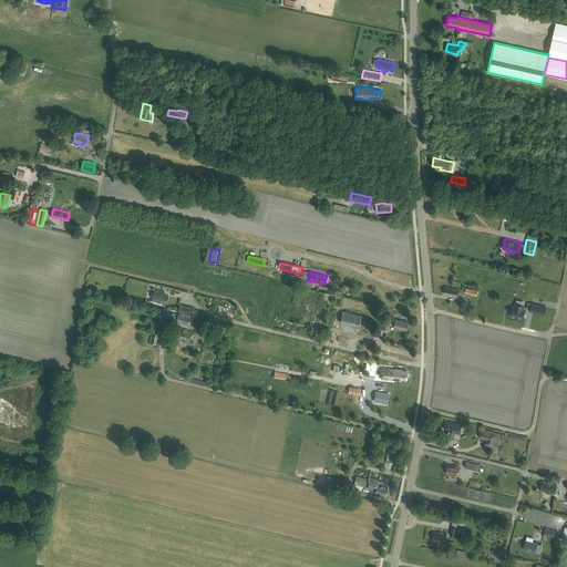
[(444,294),(452,296),(452,297),(459,298),(460,290),(451,288),(445,287),(444,294)]
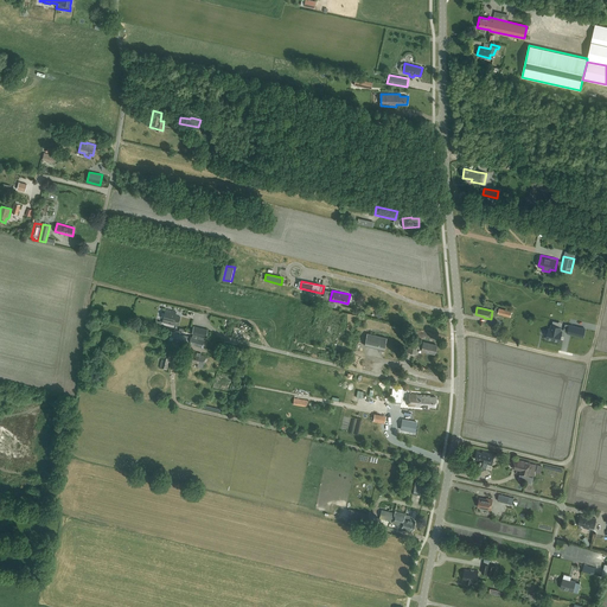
[(176,315),(177,312),(165,310),(163,321),(178,326),(180,317),(176,315)]
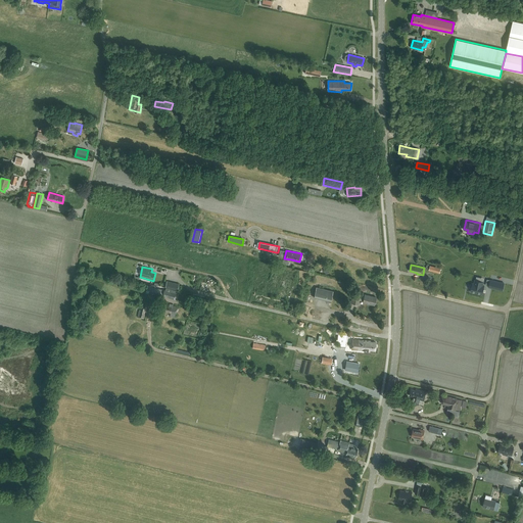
[(482,285),(483,282),(475,280),(474,283),(473,283),(472,284),(472,286),(471,291),(482,294),(483,289),(484,287),(484,286),(484,285),(482,285)]
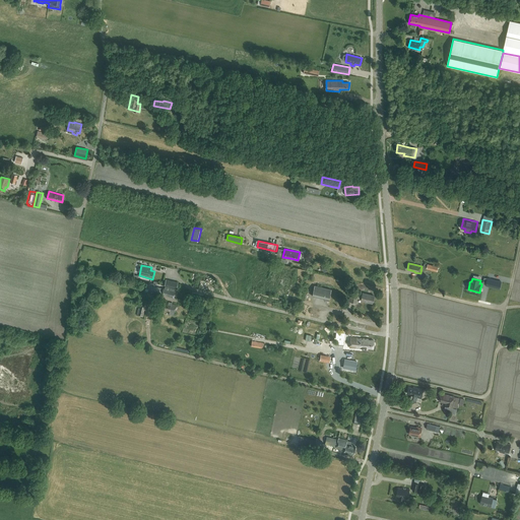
[(501,281),(498,280),(488,278),(486,284),(486,285),(497,287),(500,288),(500,287),(501,285),(501,284),(501,281)]
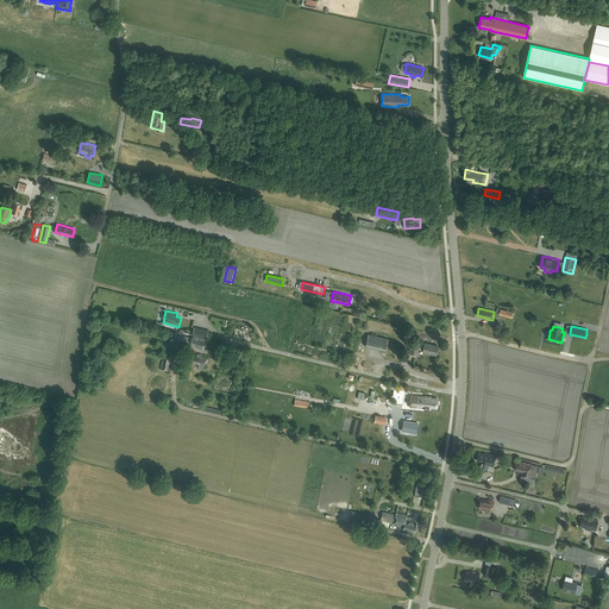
[(194,327),(193,334),(207,338),(208,331),(194,327)]
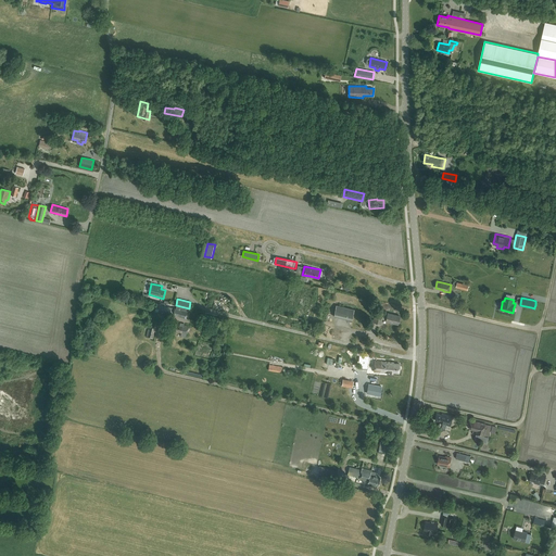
[(307,318),(310,299),(301,299),(300,318),(307,318)]
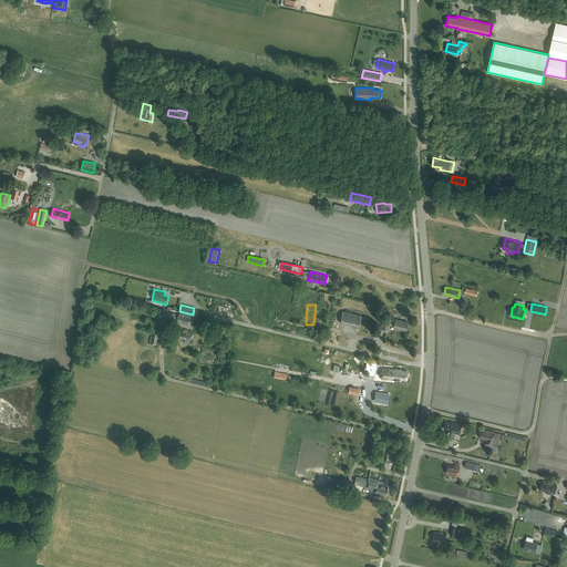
[(228,308),(219,306),(218,309),(217,309),(216,315),(222,316),(226,317),(228,308)]
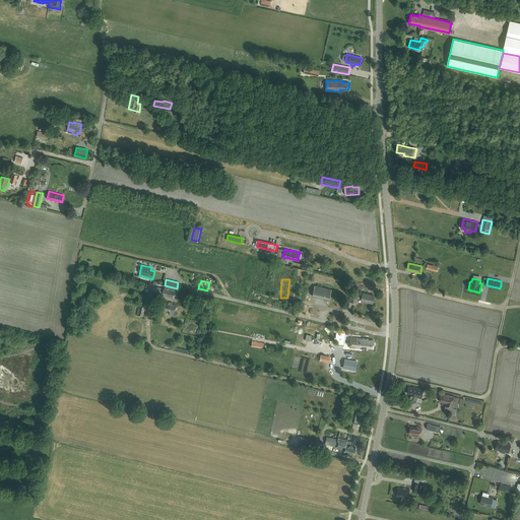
[(163,288),(154,286),(154,284),(149,283),(148,284),(146,284),(144,290),(160,295),(170,297),(169,297),(174,298),(174,295),(175,288),(165,286),(165,288),(163,287),(163,288)]
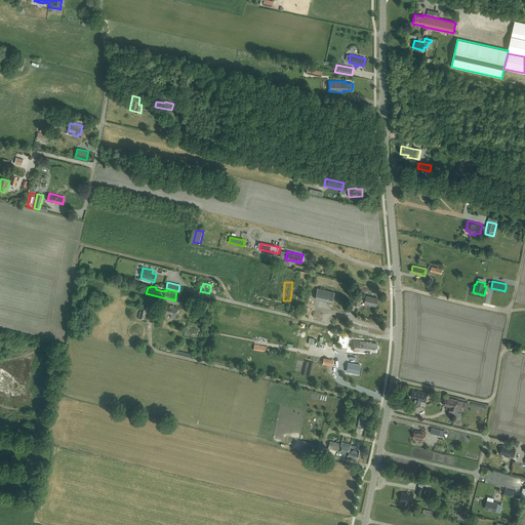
[(317,288),(315,299),(332,303),(334,292),(317,288)]
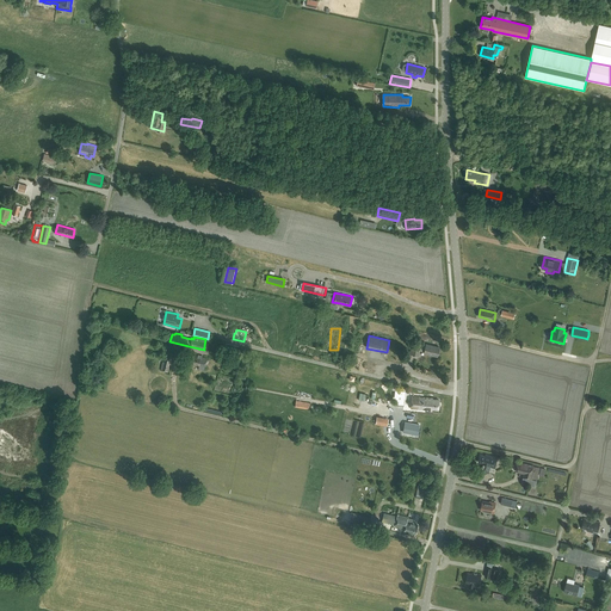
[(437,356),(439,347),(426,344),(425,346),(421,346),(421,344),(412,341),(409,353),(419,356),(420,351),(424,351),(424,353),(437,356)]
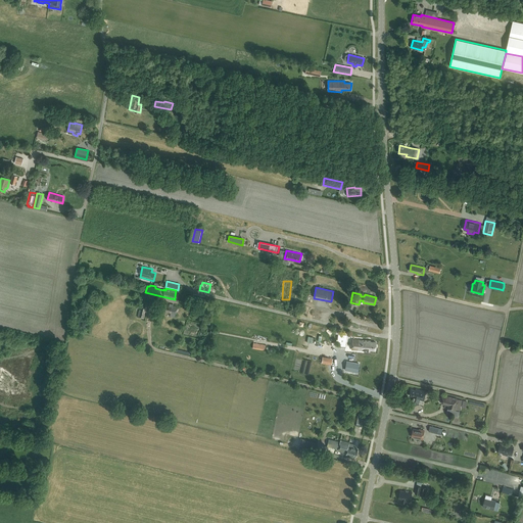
[(193,294),(190,304),(202,307),(204,297),(193,294)]
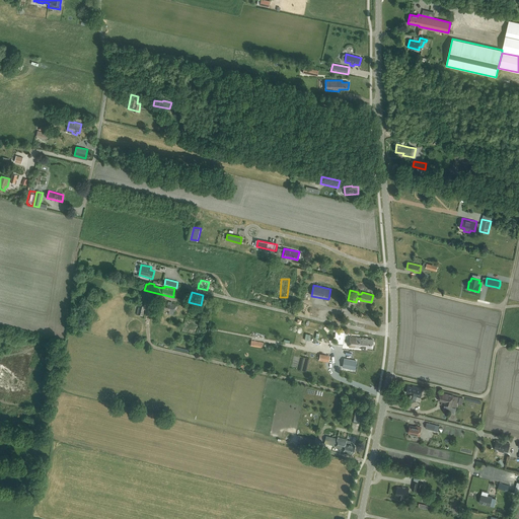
[(175,304),(162,301),(160,309),(168,311),(168,312),(173,313),(175,304)]
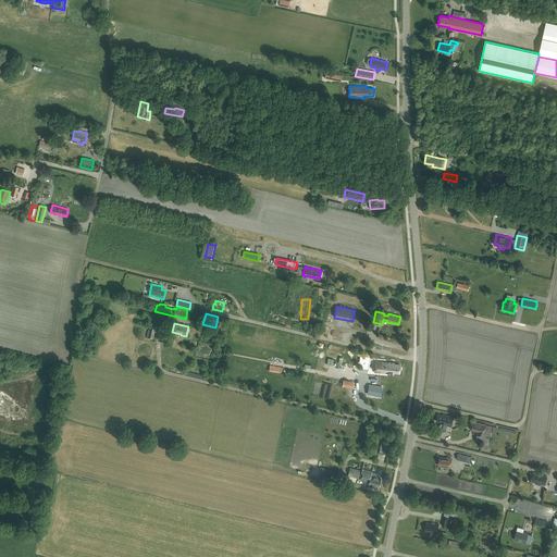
[(146,338),(153,339),(156,327),(149,326),(149,330),(148,330),(146,338)]
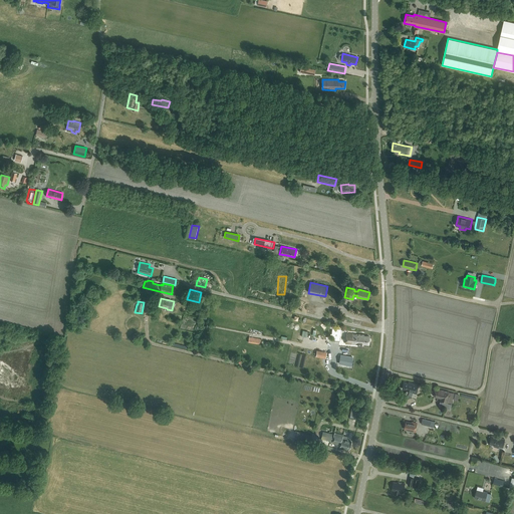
[(368,336),(364,336),(364,334),(352,334),(351,344),(362,345),(362,344),(368,344),(368,336)]
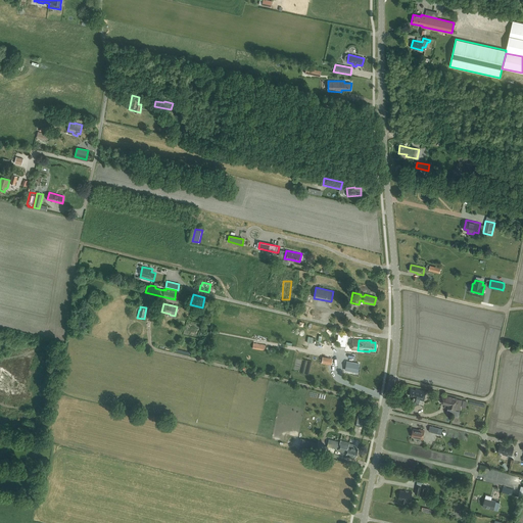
[(331,365),(332,359),(322,357),(321,363),(331,365)]
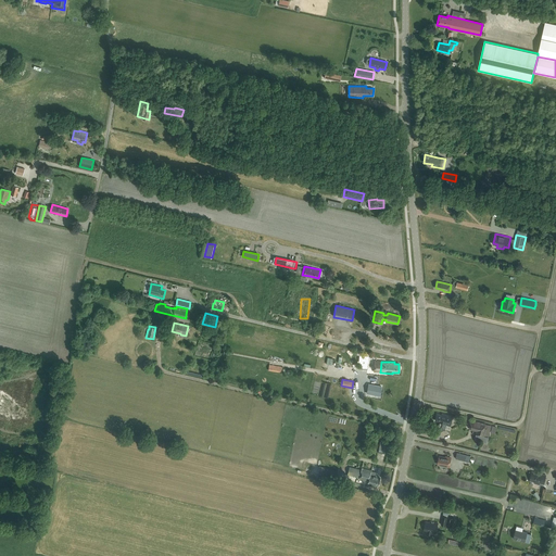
[(368,384),(367,393),(380,395),(381,387),(368,384)]
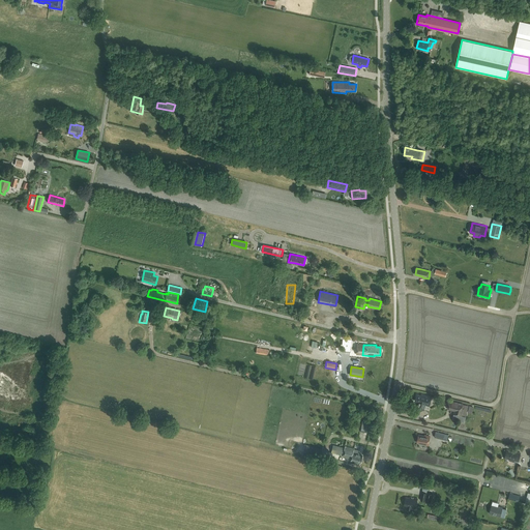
[(416,394),(415,401),(418,402),(417,407),(424,409),(425,405),(432,407),(434,398),(421,394),(420,395),(416,394)]
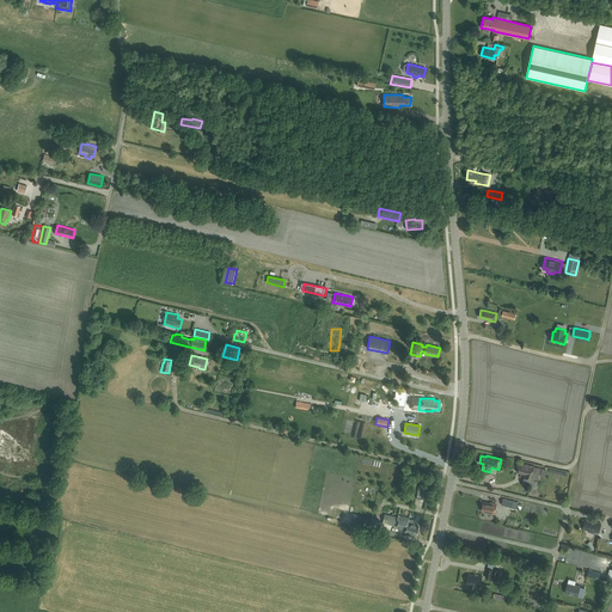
[(514,470),(519,473),(525,475),(524,478),(534,481),(537,467),(534,467),(534,466),(516,461),(514,470)]
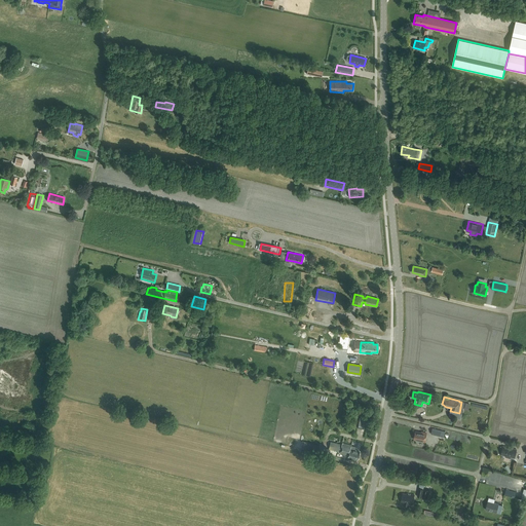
[(430,435),(440,437),(442,437),(443,431),(441,431),(441,430),(433,428),(430,435)]
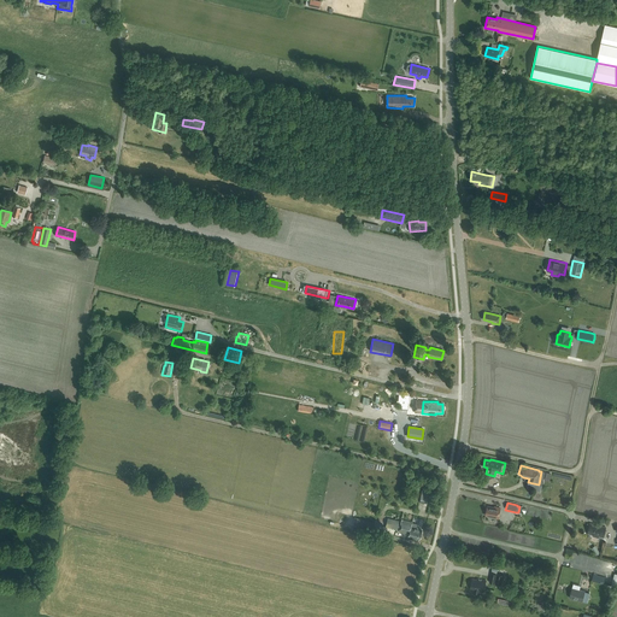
[(487,506),(486,515),(492,517),(492,518),(498,519),(500,507),(494,506),(494,507),(487,506)]
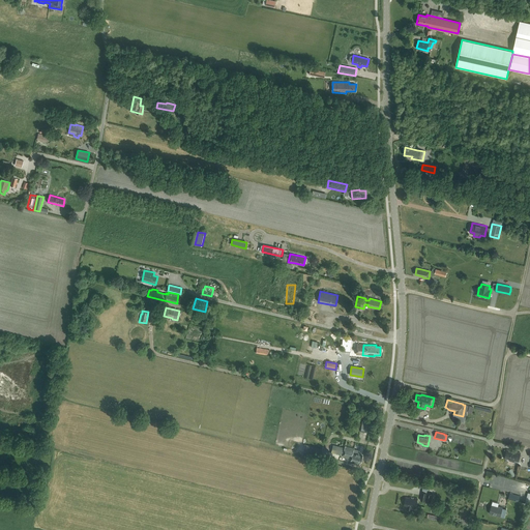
[(304,445),(303,452),(320,455),(322,449),(304,445)]
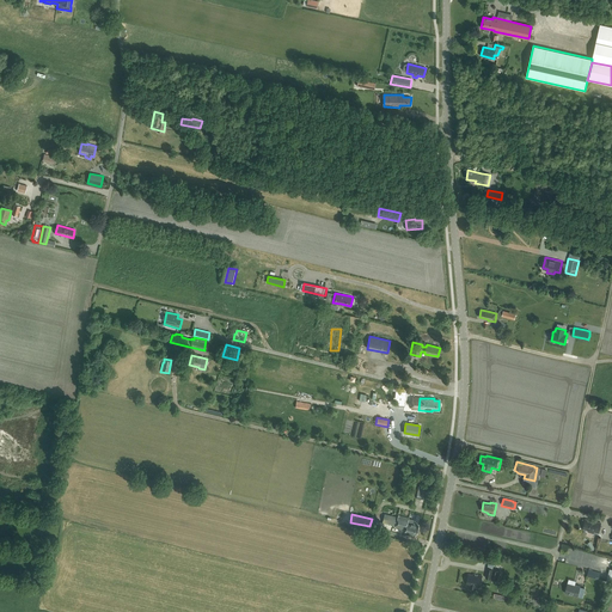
[(415,520),(409,519),(409,518),(398,515),(398,518),(384,514),(383,522),(396,525),(396,527),(405,530),(405,531),(416,534),(418,526),(414,525),(415,520)]
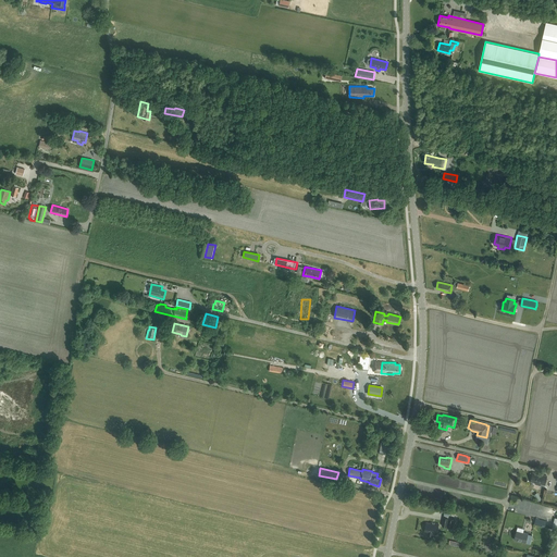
[(530,481),(544,485),(547,475),(532,472),(530,481)]
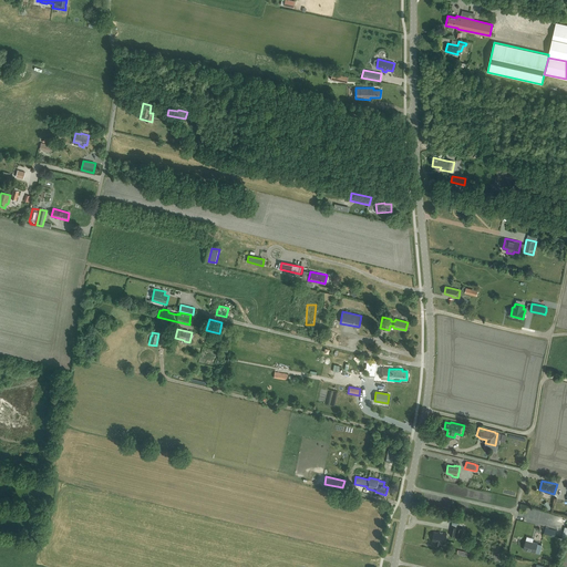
[(450,535),(455,536),(461,537),(463,528),(451,526),(450,535)]
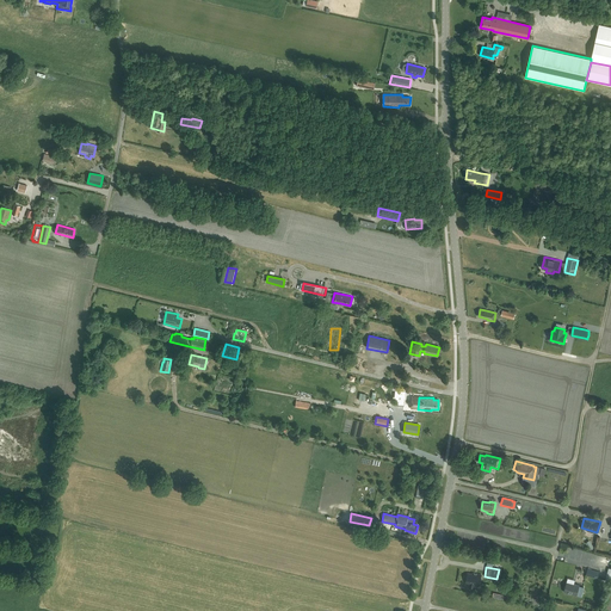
[(466,584),(469,584),(469,587),(474,588),(475,585),(479,586),(481,574),(473,573),(473,574),(468,573),(466,584)]
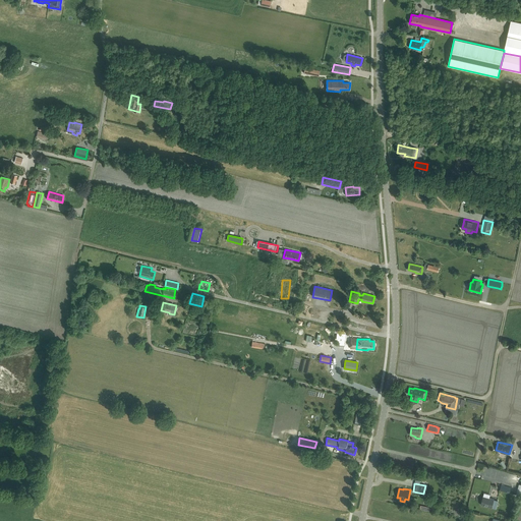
[(481,505),(491,508),(494,499),(483,496),(481,505)]
